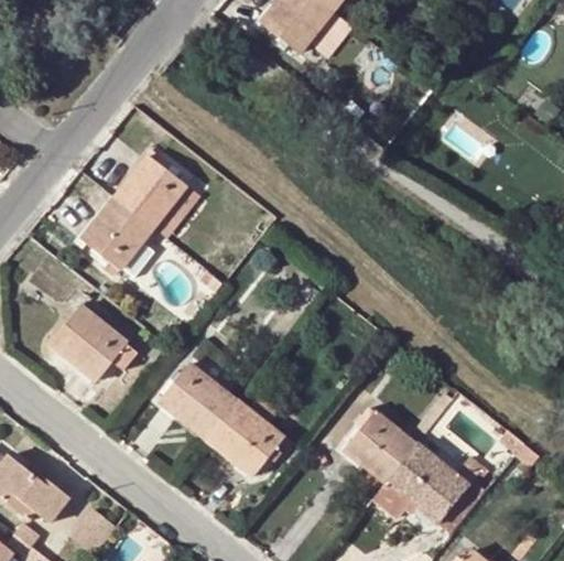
[(344,19),(332,9),(320,0),(277,0),(260,21),(297,50),(316,27),(328,36),(344,19)]
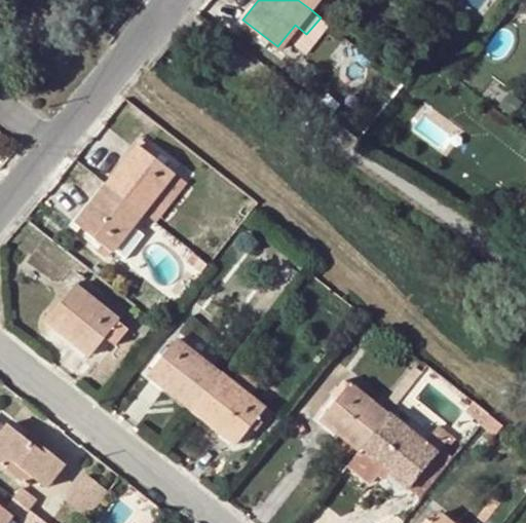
[(298,0),(309,8),(315,0),(298,0)]
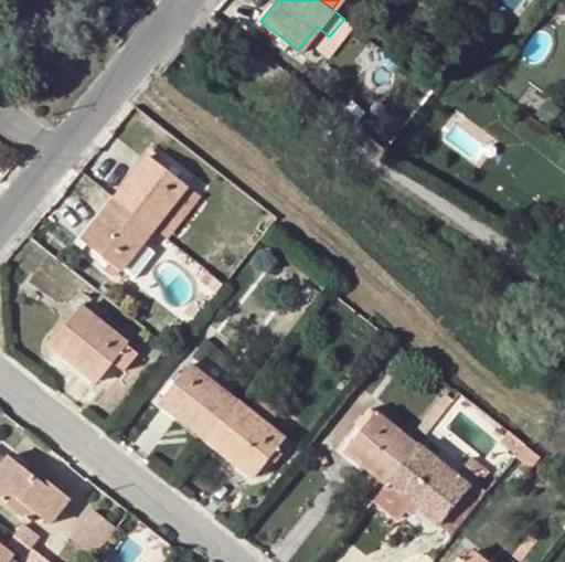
[(84,240),(120,268),(141,242),(187,183),(150,155),(84,240)]
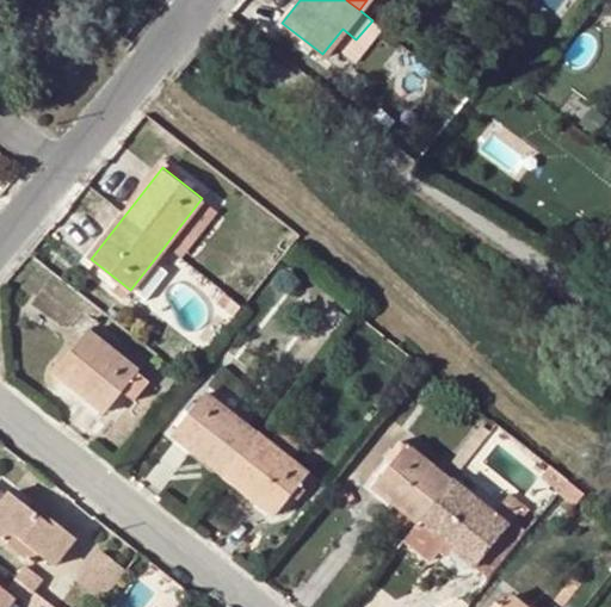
[(153,261),(130,290),(142,301),(165,271),(153,261)]
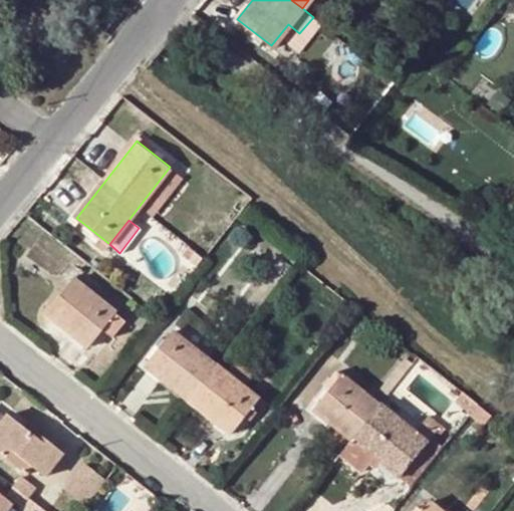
[(74,278),(47,311),(88,345),(103,328),(113,334),(126,320),(74,278)]
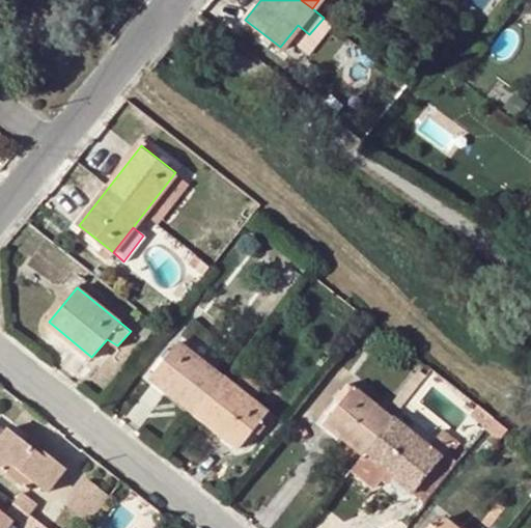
[(151,377),(194,411),(221,377),(178,342),(151,377)]
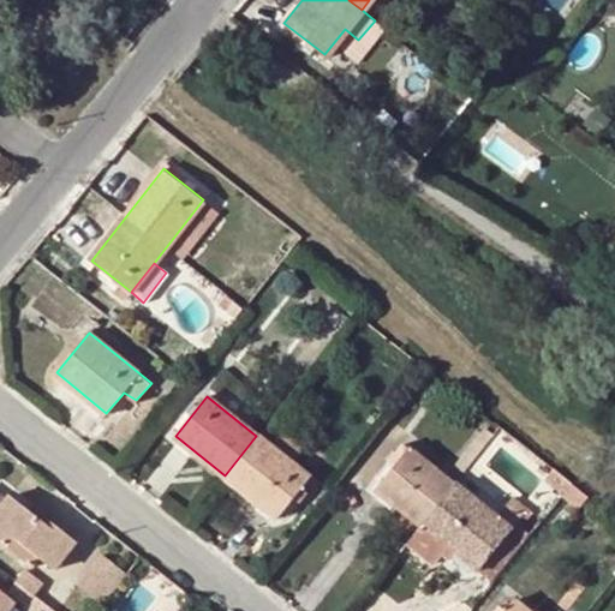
[(303,447),(284,431),(270,448),(290,462),(303,447)]
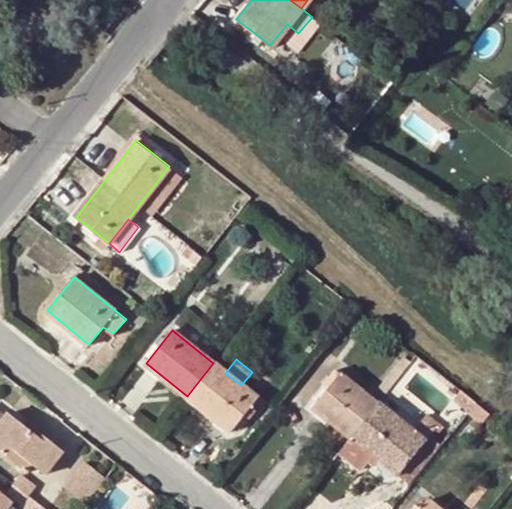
[(213,363),(187,396),(230,431),(256,397),(241,385),(225,373),(213,363)]
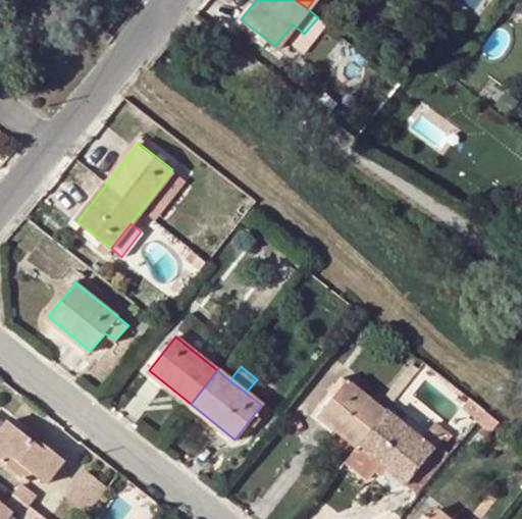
[(319,415),(357,447),(385,413),(347,382),(319,415)]
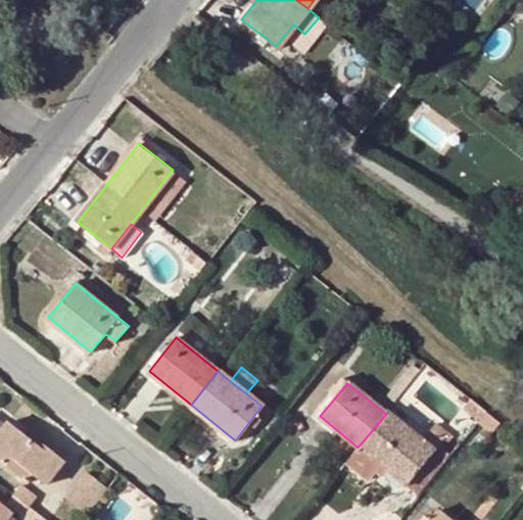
[(486,412),(472,400),(464,409),(479,420),(486,412)]
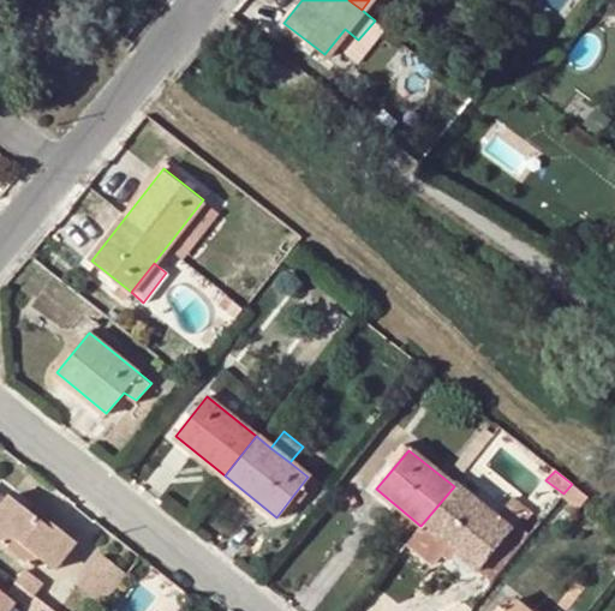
[(454,486),(421,526),(406,543),(433,564),(442,553),(448,546),(454,553),(477,570),(518,519),(529,508),(515,496),(496,516),(455,483),(454,486)]
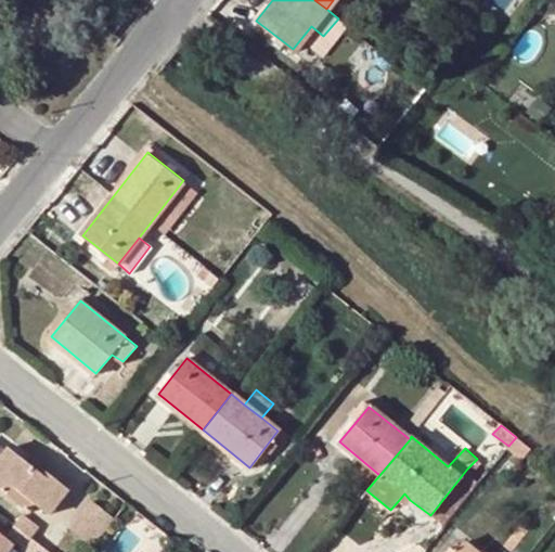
[(0,459),(0,486),(31,512),(37,504),(50,514),(71,489),(38,462),(35,466),(10,447),(7,450),(0,459)]
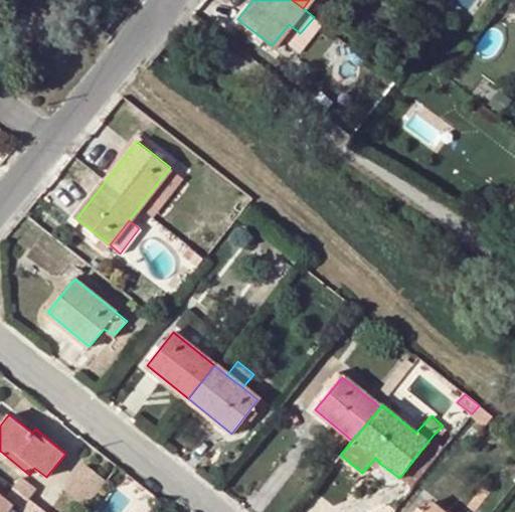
[(448,446),(434,435),(399,478),(412,488),(448,446)]
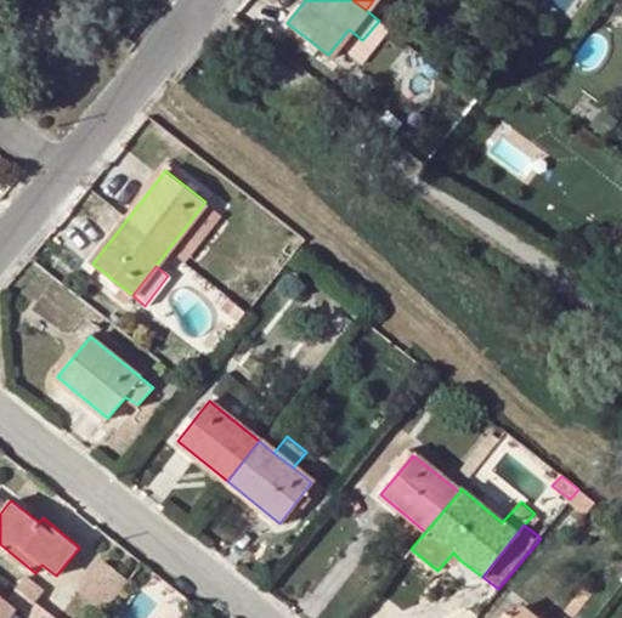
[(453,553),(447,560),(454,566),(459,560),(453,553)]
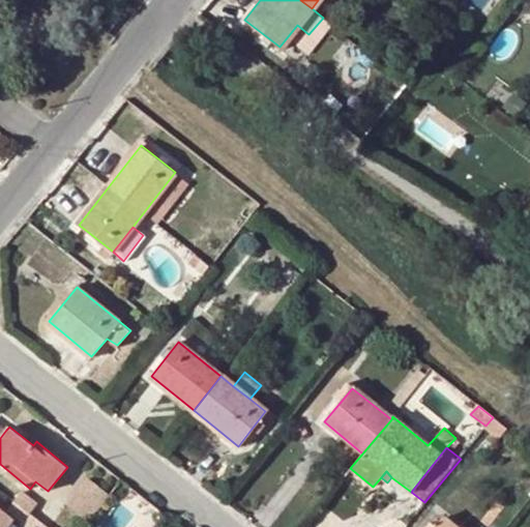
[(94,475),(72,501),(91,517),(112,491),(94,475)]
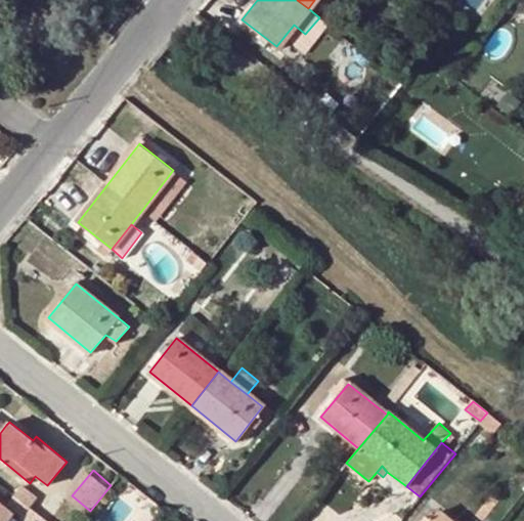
[(23,485),(16,493),(32,506),(39,497),(23,485)]
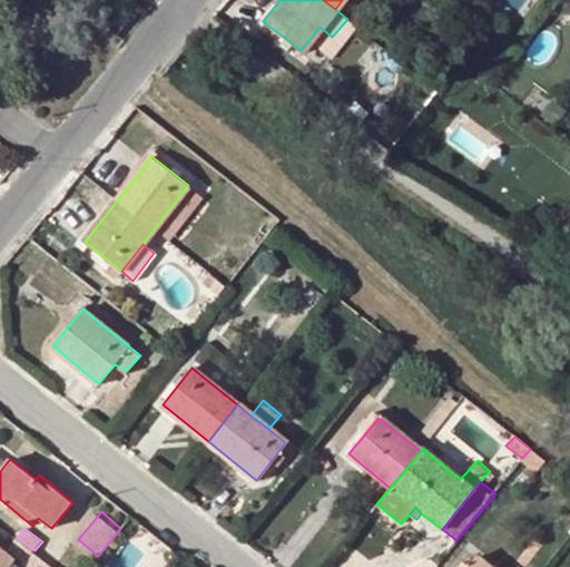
[(35,550),(18,537),(8,548),(25,563),(35,550)]
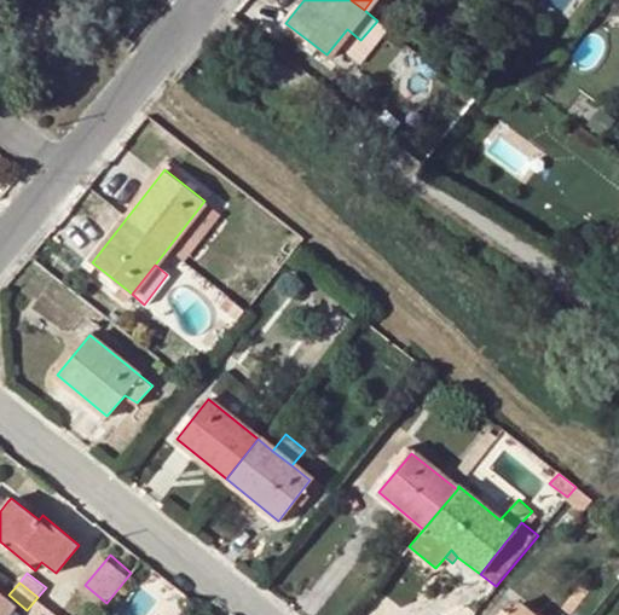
[(0,595),(0,614),(5,614),(13,605),(0,595)]
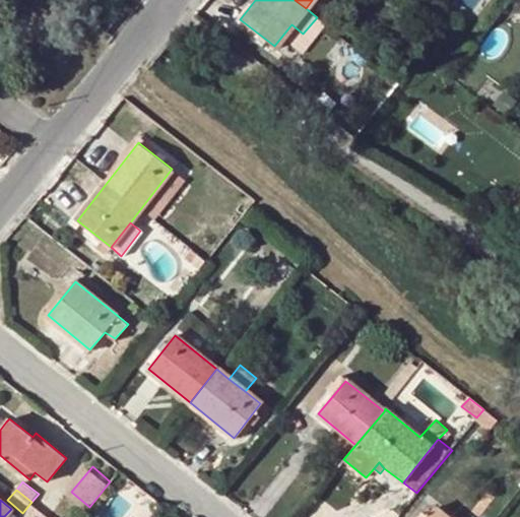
[(426,516),(448,516),(435,507),(426,516)]
